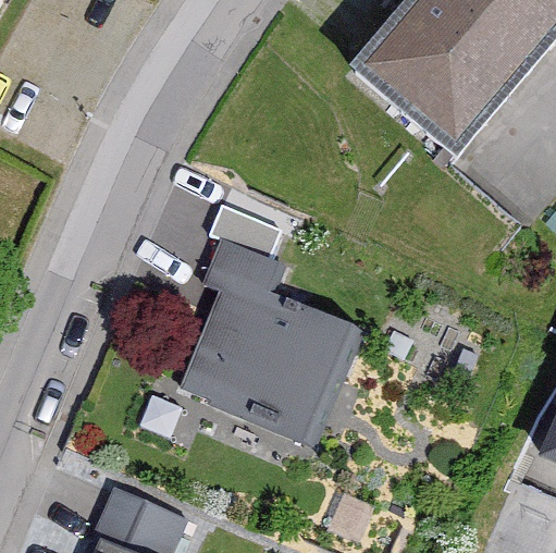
[(555,36),(555,0),(420,0),(373,59),(473,139),(555,36)]
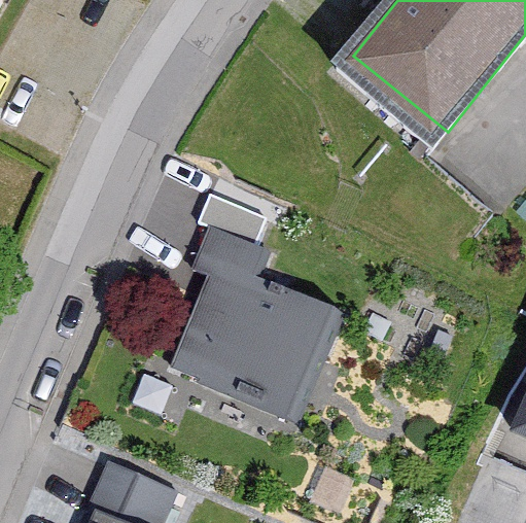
[(212,259),(259,278),(272,247),(210,222),(193,266),(207,272),(212,259)]
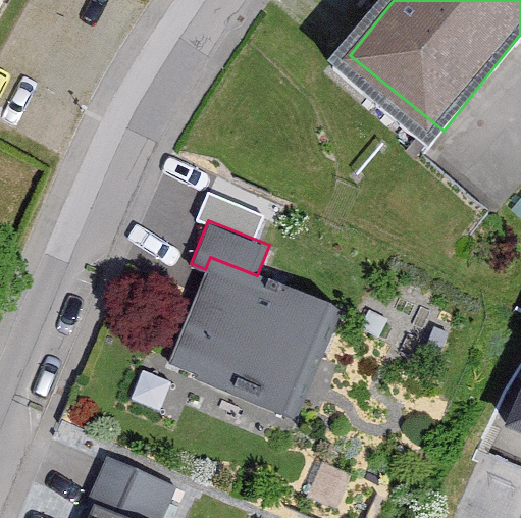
[(257,275),(210,257),(205,269),(167,365),(294,414),(336,305),(257,275)]
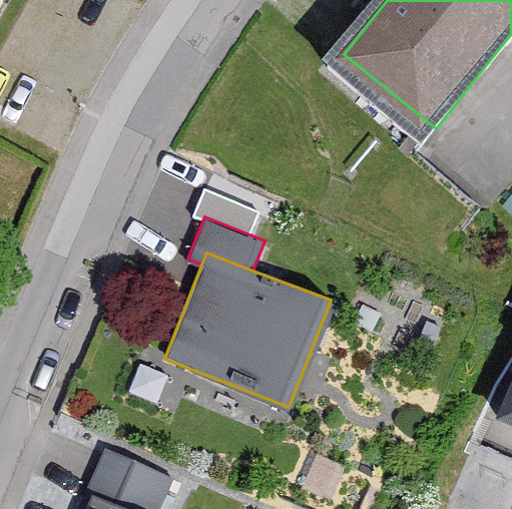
[(511,377),(497,412),(511,418),(511,377)]
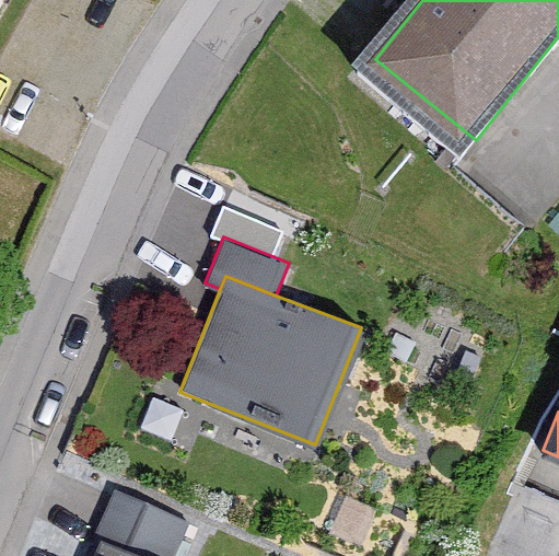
[(169,555),(185,519),(114,488),(93,539),(102,543),(95,555),(169,555)]
